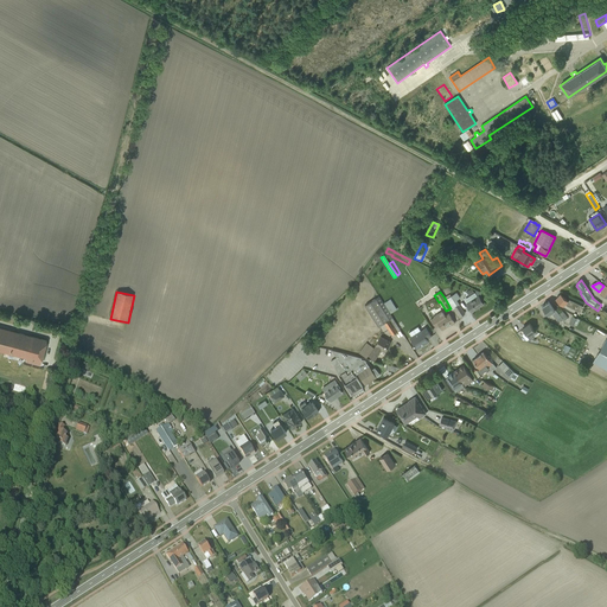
[(445,298),(451,308),(452,310),(454,308),(460,317),(465,314),(459,305),(460,305),(457,300),(460,298),(457,293),(449,298),(448,295),(445,298)]
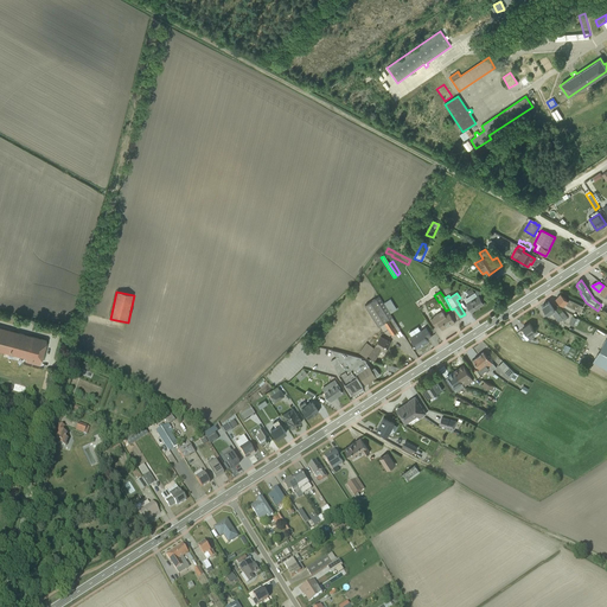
[(569,300),(568,301),(561,294),(555,299),(563,307),(566,305),(567,306),(580,313),(583,307),(569,300)]
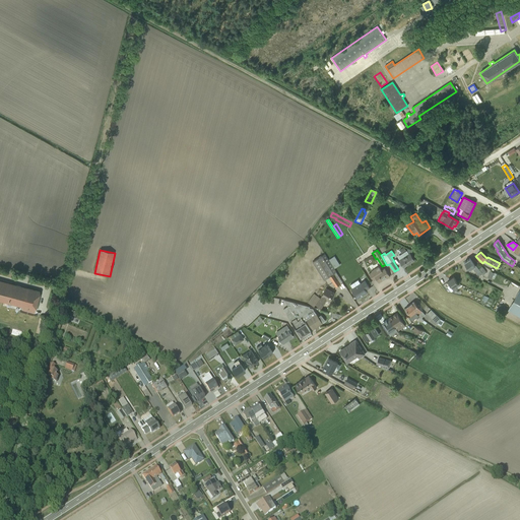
[(403,267),(414,261),(409,253),(399,260),(403,267)]
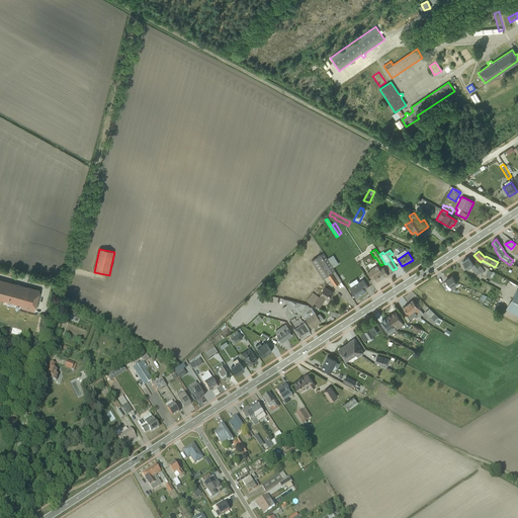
[(328,276),(335,271),(323,254),(312,261),(323,279),(328,276)]
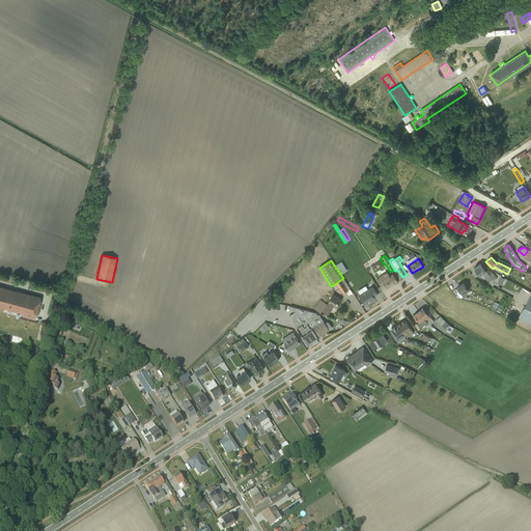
[(341,275),(347,271),(341,261),(336,266),(341,275)]
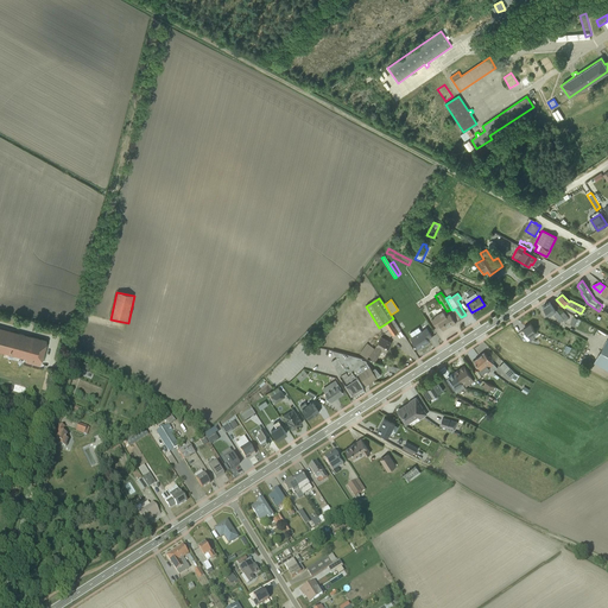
[(556,310),(555,311),(549,302),(543,306),(549,316),(552,314),(559,323),(562,321),(564,323),(569,318),(563,311),(559,315),(556,310)]
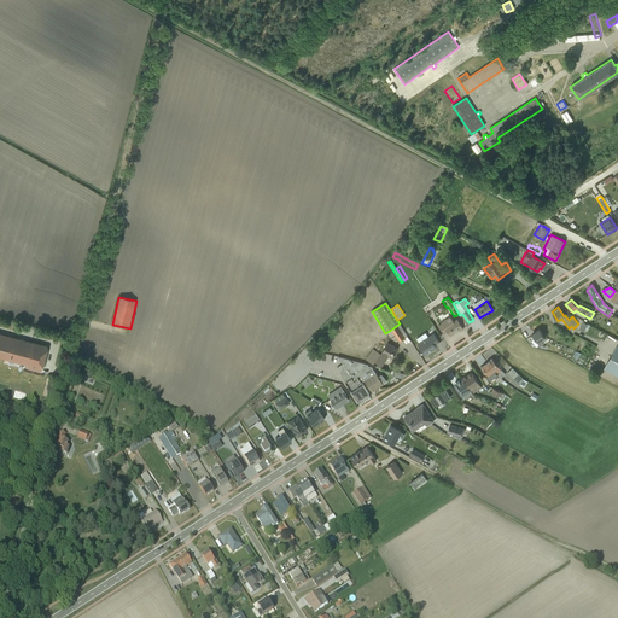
[(459,332),(464,328),(456,319),(453,321),(450,316),(441,322),(442,324),(438,326),(443,333),(447,332),(450,336),(459,331),(459,332)]
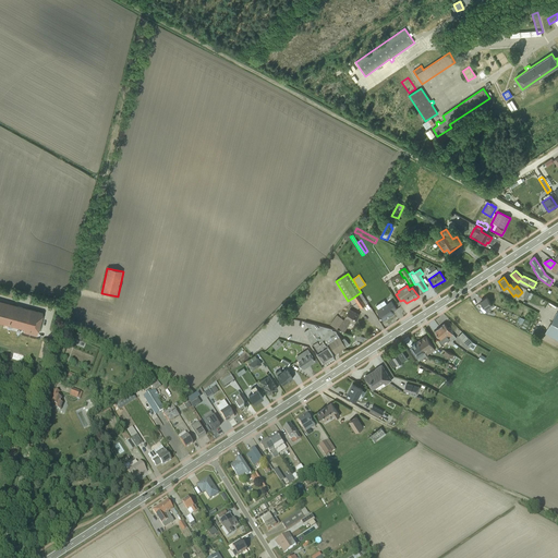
[(367,303),(361,292),(353,298),(360,308),(367,303)]
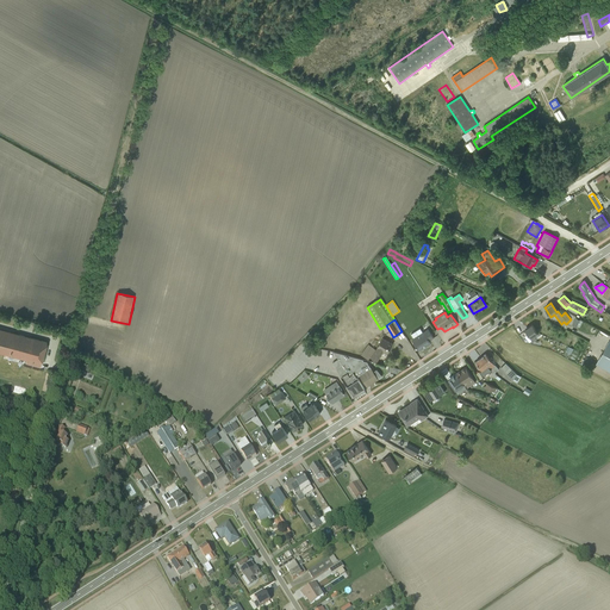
[(534,325),(526,331),(531,338),(539,332),(534,325)]
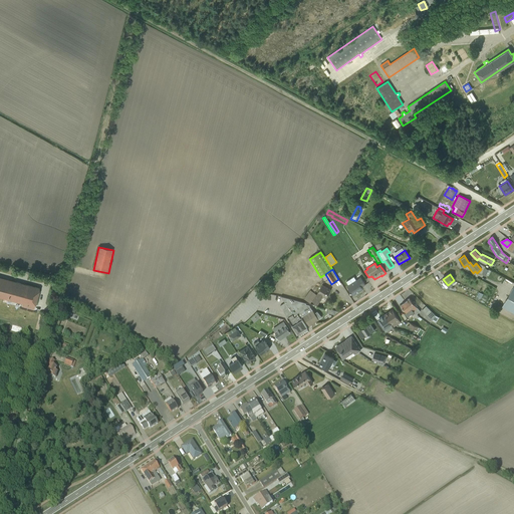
[(39,290),(39,287),(0,276),(0,297),(22,303),(21,306),(33,310),(35,305),(39,290)]
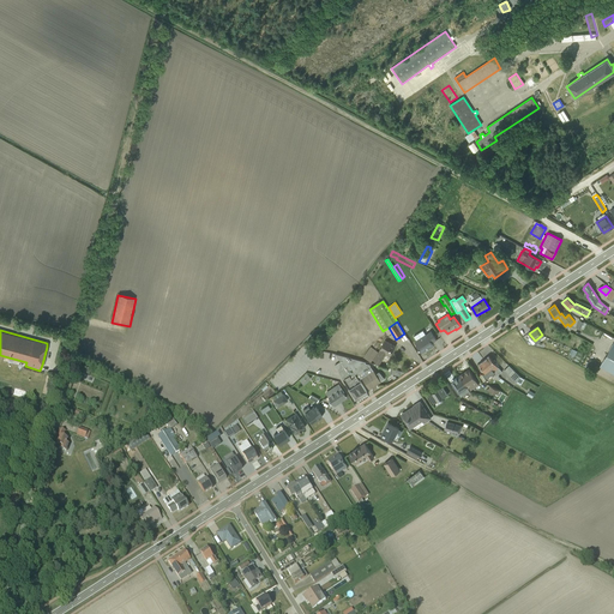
[(437,341),(431,331),(414,342),(421,353),(433,344),(432,343),(437,341)]
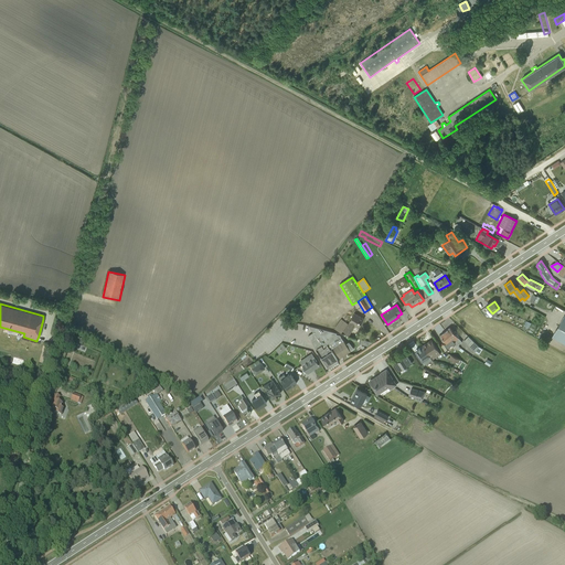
[(294,317),(296,318),(304,308),(301,306),(294,317)]
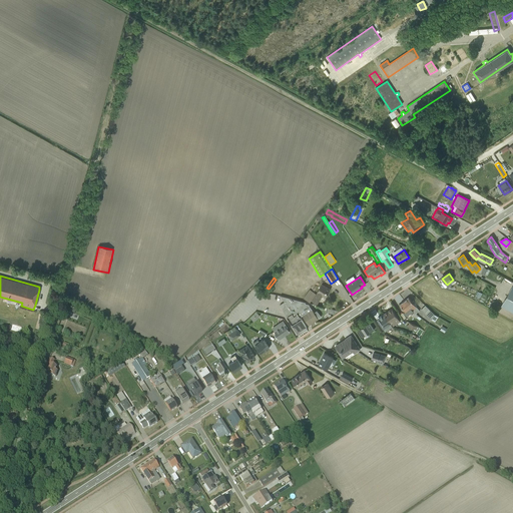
[(326,298),(330,290),(322,285),(317,292),(318,293),(312,302),(317,305),(323,296),(326,298)]
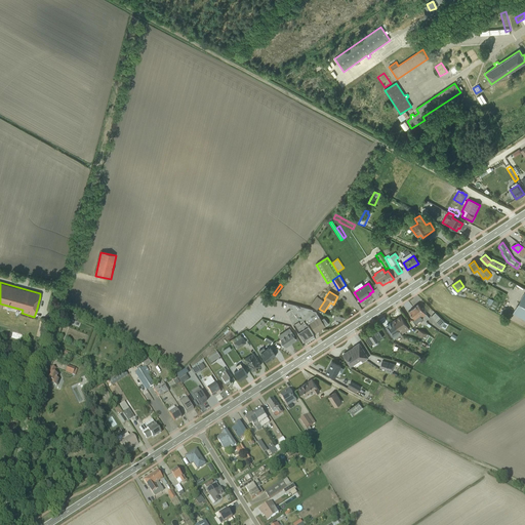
[(524,293),(513,314),(524,321),(524,293)]
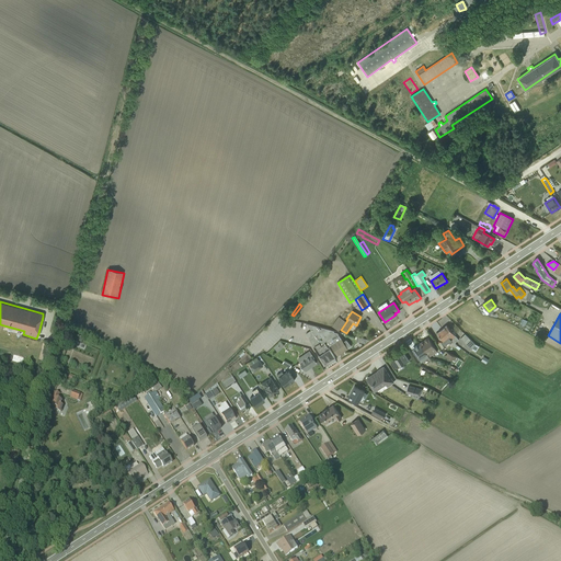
[(345,322),(339,317),(332,327),(339,332),(345,322)]
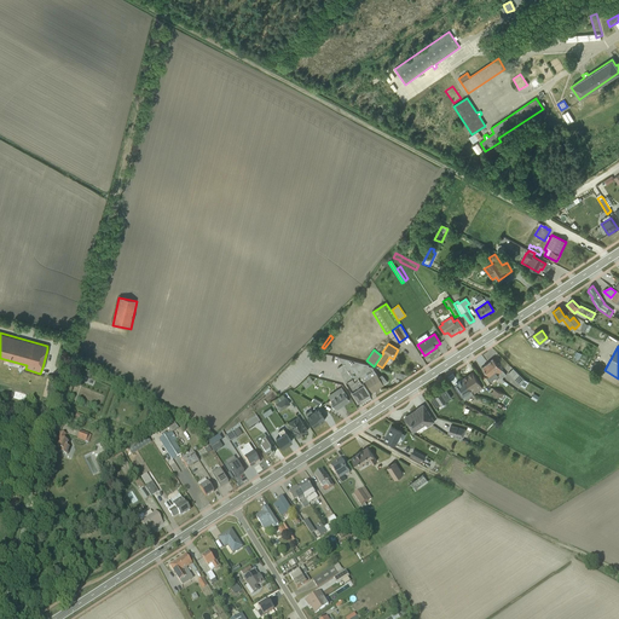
[(358,401),(369,394),(362,383),(347,359),(339,357),(343,364),(337,369),(342,375),(341,375),(346,382),(346,383),(358,401)]
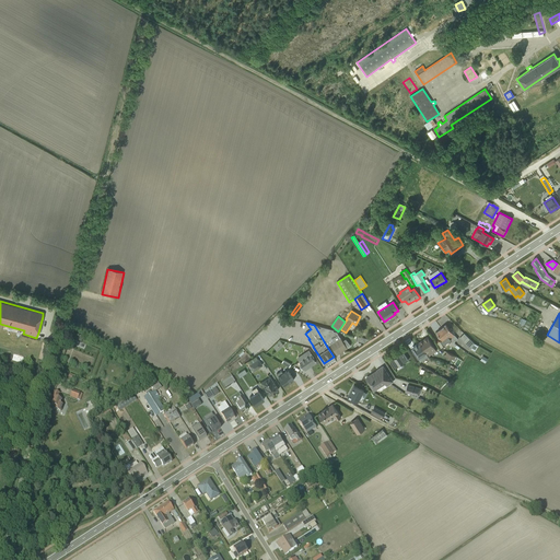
[(337,354),(347,348),(337,333),(333,331),(334,330),(314,325),(327,347),(330,345),(337,354)]
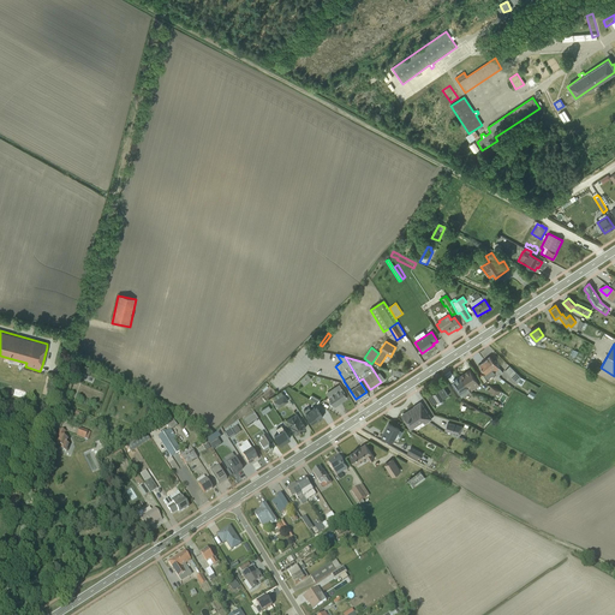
[(499,368),(500,366),(495,360),(494,362),(490,357),(484,360),(499,376),(503,372),(499,368)]
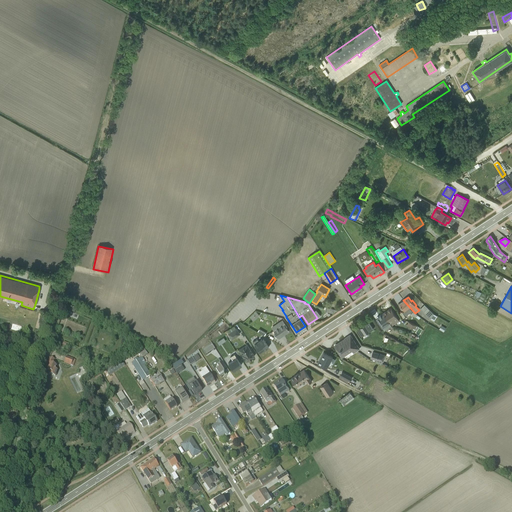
[(485,305),(496,311),(499,305),(492,301),(492,300),(489,299),(485,305)]
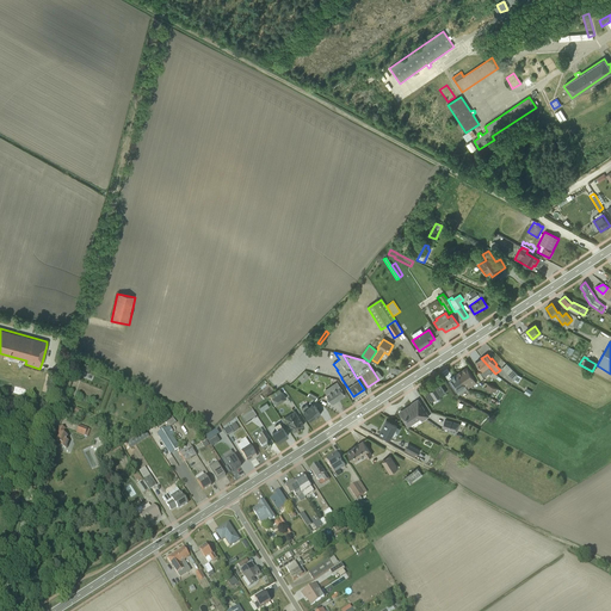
[(495,374),(481,358),(476,363),(482,370),(481,371),(485,376),(488,372),(491,375),(495,380),(495,378),(499,382),(501,380),(498,377),(495,374)]
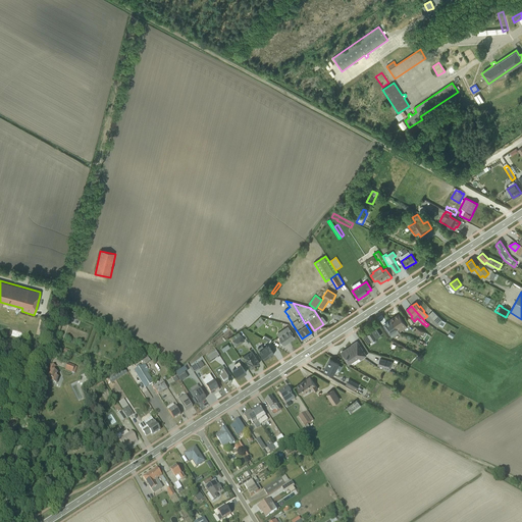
[(66,315),(75,319),(77,315),(67,311),(66,315)]
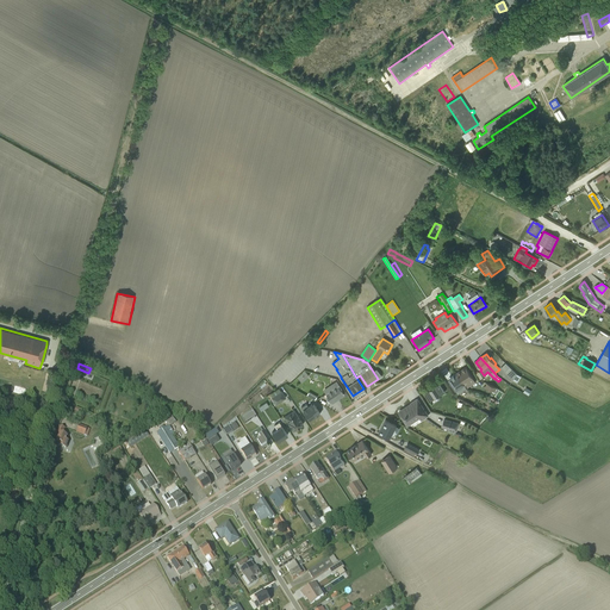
[(521,378),(516,374),(505,363),(500,368),(512,380),(517,384),(518,381),(520,383),(521,380),(520,379),(521,378)]
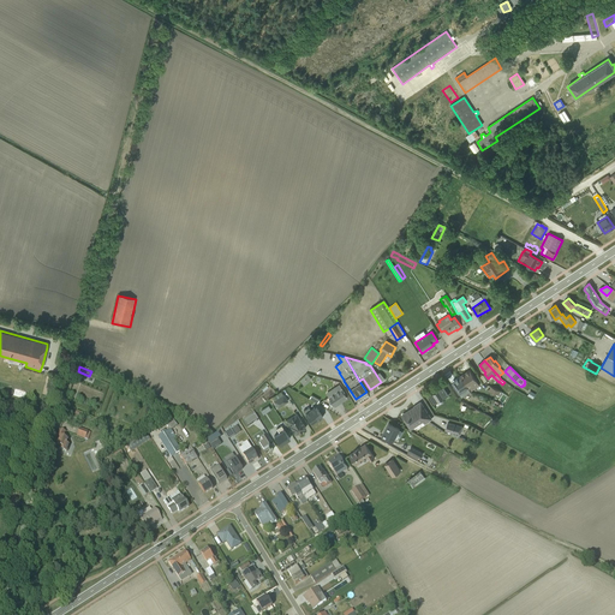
[(475,388),(479,386),(470,370),(460,376),(471,392),(472,393),(475,390),(475,388)]
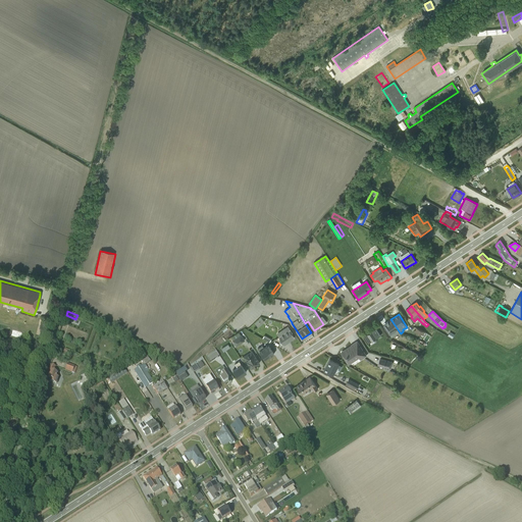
[(255,323),(258,327),(264,321),(260,317),(255,323)]
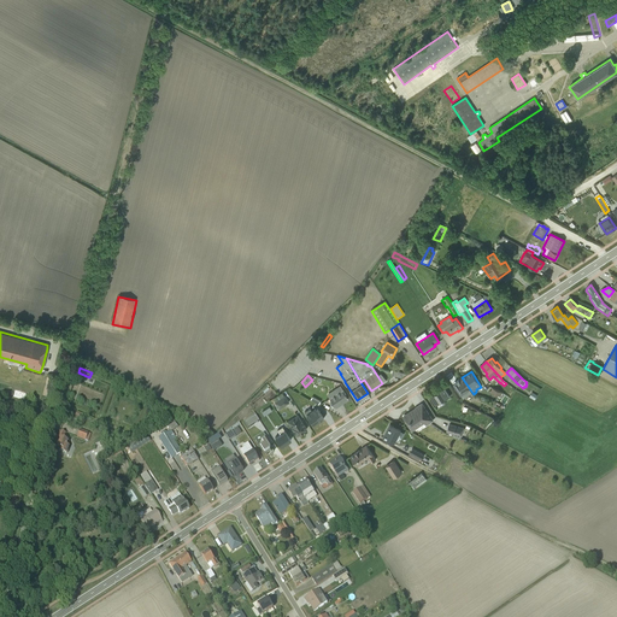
[(462,377),(453,383),(456,388),(463,399),(472,393),(462,377)]
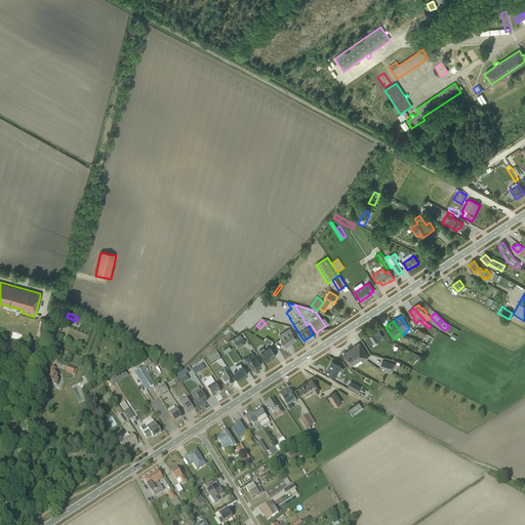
[(286,347),(295,339),(293,336),(294,335),(291,332),(292,332),(289,328),(279,335),(286,347)]
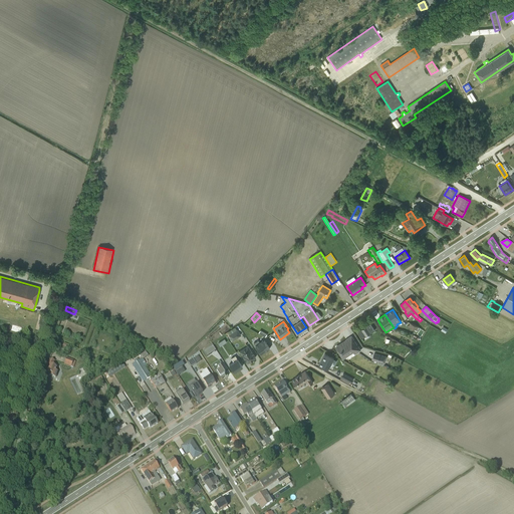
[(362,338),(374,330),(370,323),(357,332),(362,338)]
